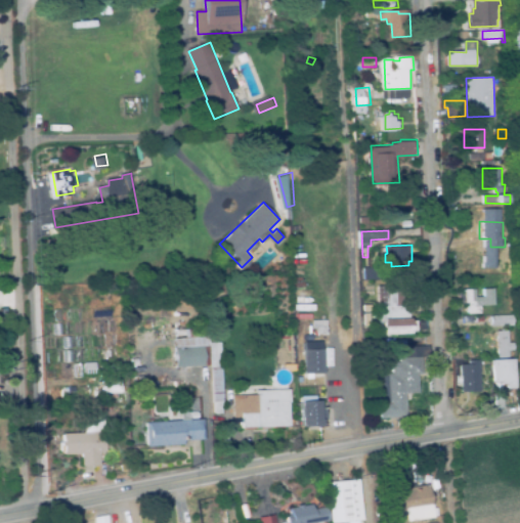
[(363,280),(362,269),(379,267),(380,279),(363,280)]
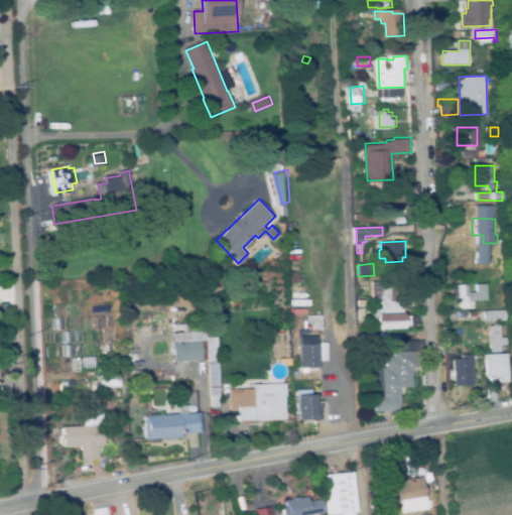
[(375,303),(374,281),(403,279),(404,301),(375,303)]
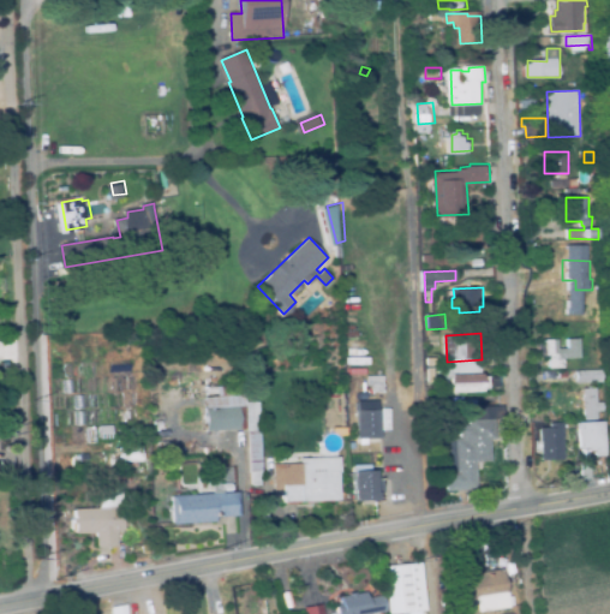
[(551,369),(551,361),(548,361),(548,345),(552,345),(552,339),(561,339),(561,349),(570,347),(570,338),(582,338),(584,359),(567,359),(567,369),(551,369)]
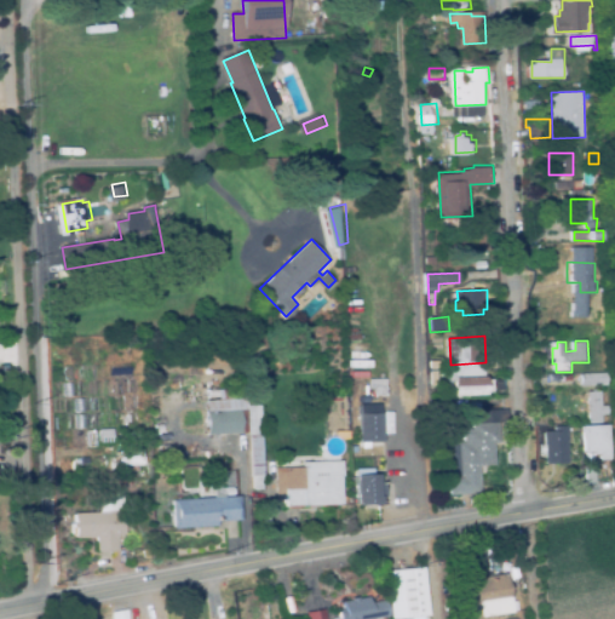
[(489,395),(455,395),(455,387),(452,387),(450,372),(463,372),(463,366),(487,366),(487,379),(505,379),(505,391),(489,391),(489,395)]
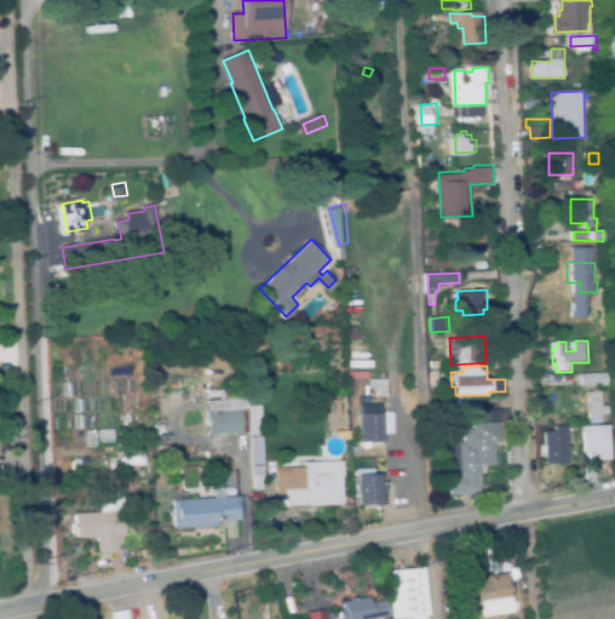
[(582,387),(582,374),(609,373),(609,385),(582,387)]
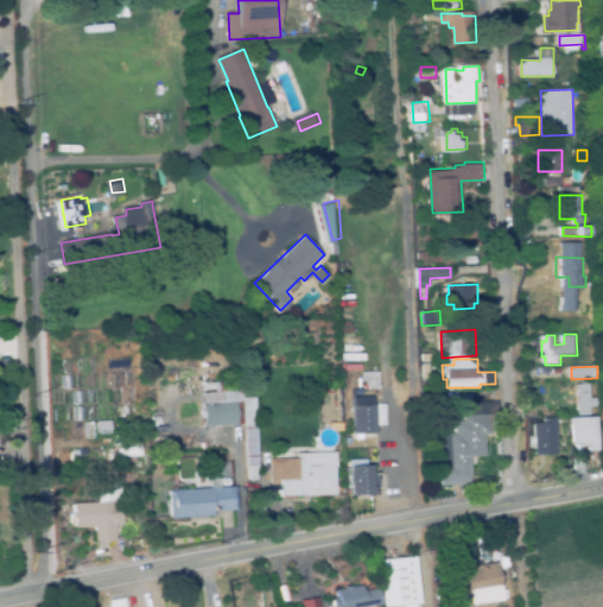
[(362,397),(362,380),(366,380),(366,372),(382,372),(382,386),(383,386),(383,396),(362,397)]
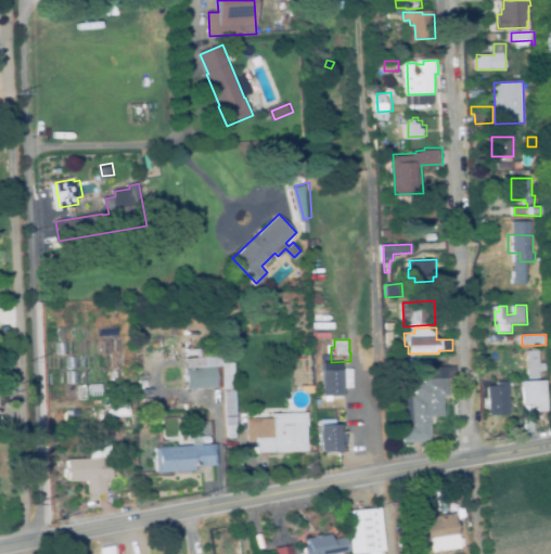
[(226,353),(226,361),(238,360),(240,386),(243,423),(240,423),(241,436),(232,436),(231,424),(229,387),(228,387),(228,385),(192,387),(190,357),(201,356),(201,346),(225,344),(226,353)]
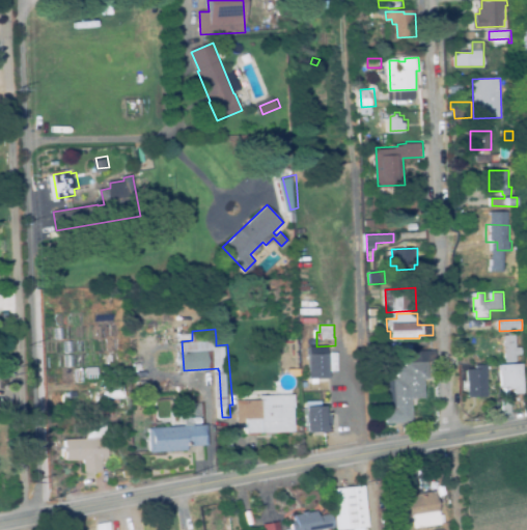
[(507,362),(506,336),(517,335),(518,362),(507,362)]
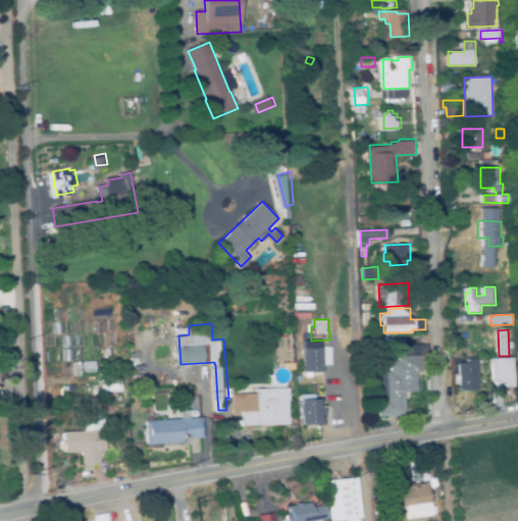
[(307,372),(305,349),(324,348),(325,371),(307,372)]
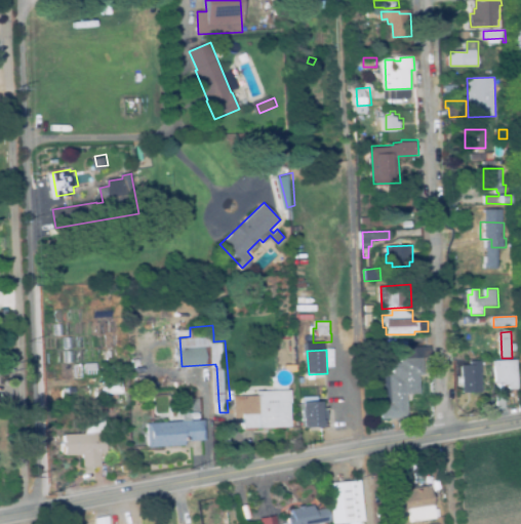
[(384,419),(383,402),(390,401),(388,374),(396,373),(395,363),(403,362),(403,358),(424,357),(426,374),(419,375),(421,394),(408,395),(410,417),(384,419)]
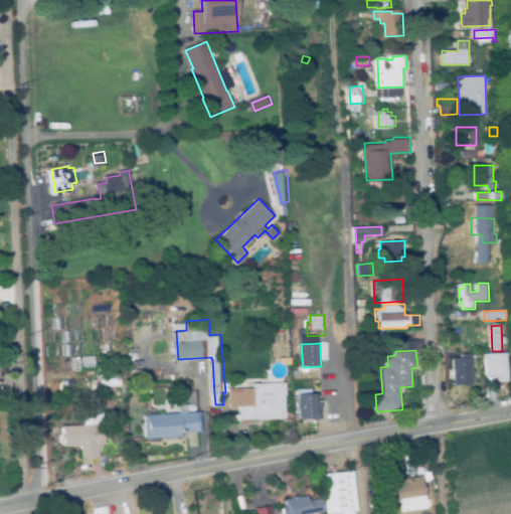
[(500,381),(500,377),(494,377),(494,375),(488,375),(487,354),(508,353),(509,381),(500,381)]
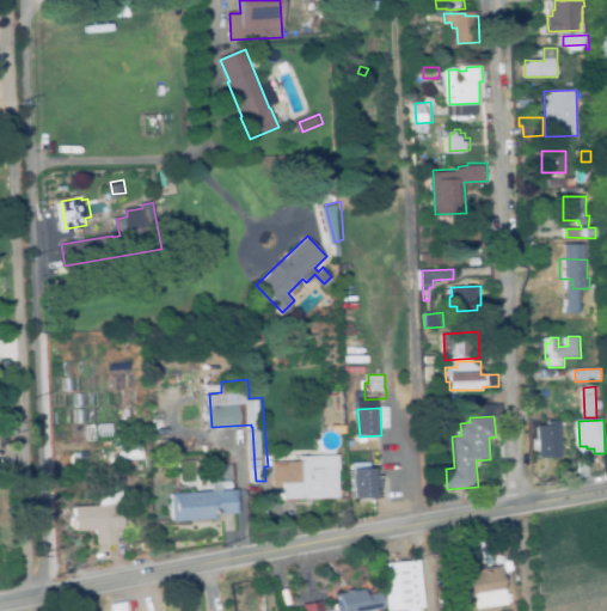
[(104,435),(103,422),(117,421),(117,435),(104,435)]
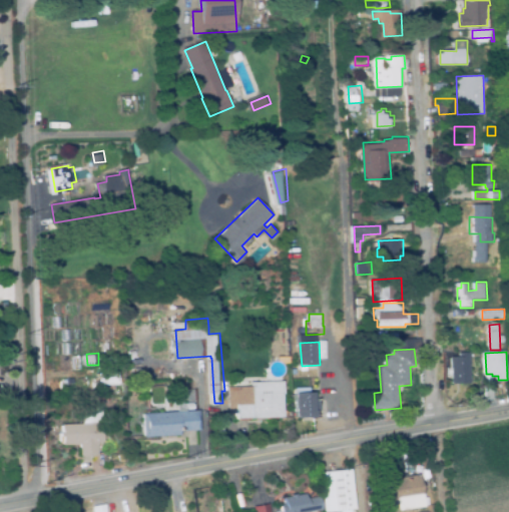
[(454,384),(453,357),(462,357),(462,353),(471,353),(472,384),(454,384)]
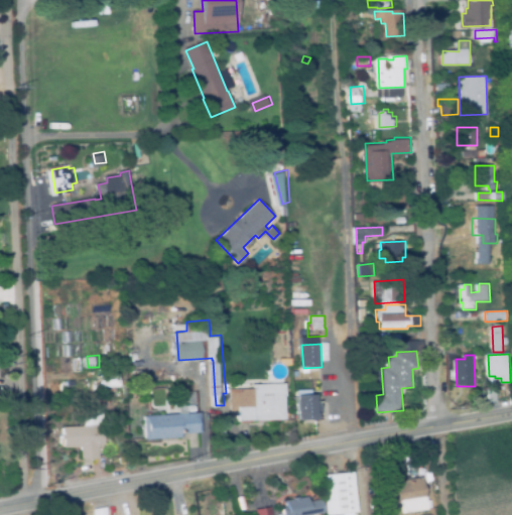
[(84,356),(85,369),(79,369),(77,357),(84,356)]
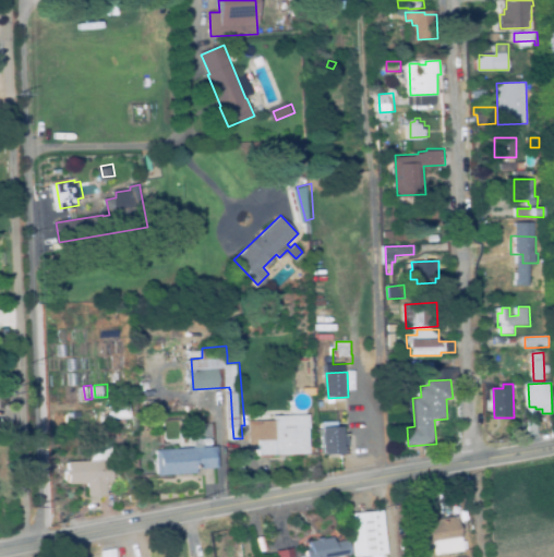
[(146,416),(146,401),(157,401),(157,408),(161,408),(161,415),(146,416)]
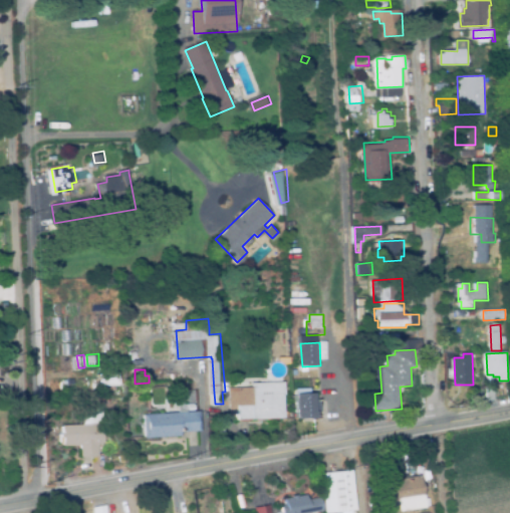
[(104,392),(103,389),(97,389),(96,383),(103,382),(103,379),(118,377),(118,379),(122,378),(123,386),(116,387),(117,391),(104,392)]
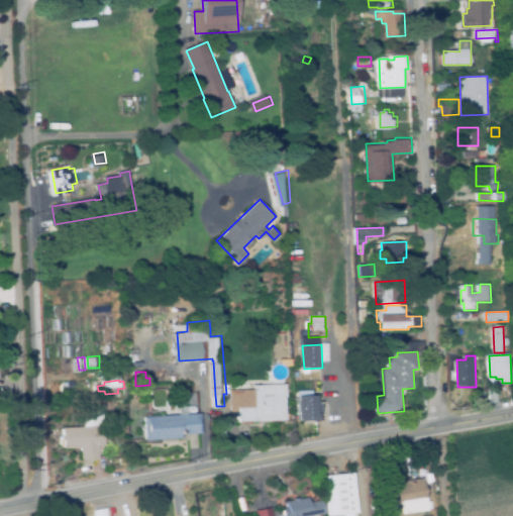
[(241,422),(241,412),(233,412),(233,390),(255,390),(255,385),(287,385),(288,422),(241,422)]
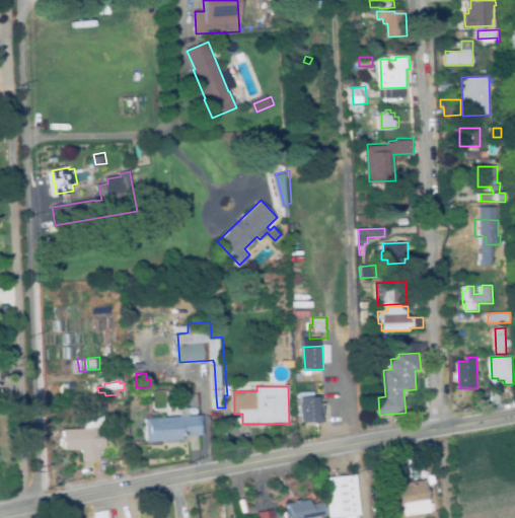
[(493,404),(493,389),(500,389),(501,403),(493,404)]
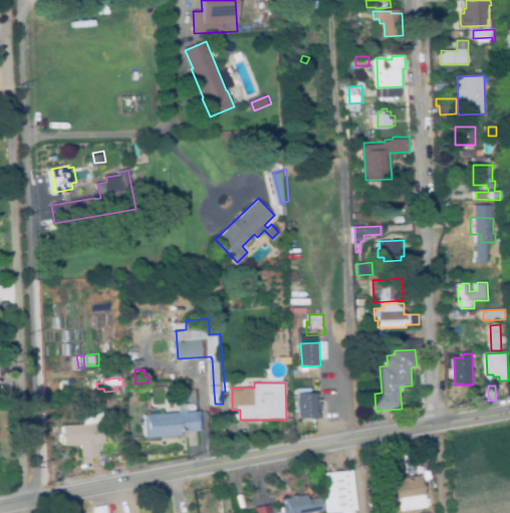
[(298,420),(296,394),(302,394),(301,390),(312,389),(312,394),(319,394),(319,402),(321,401),(322,415),(317,415),(317,419),(298,420)]
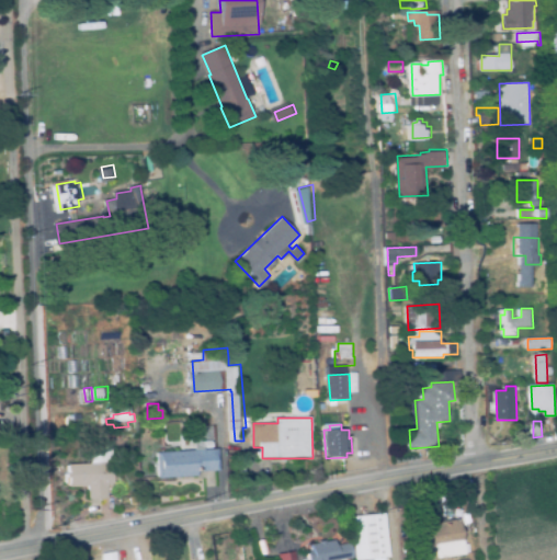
[(160,478),(159,453),(197,450),(197,442),(205,442),(206,449),(220,448),(222,470),(200,471),(200,476),(160,478)]
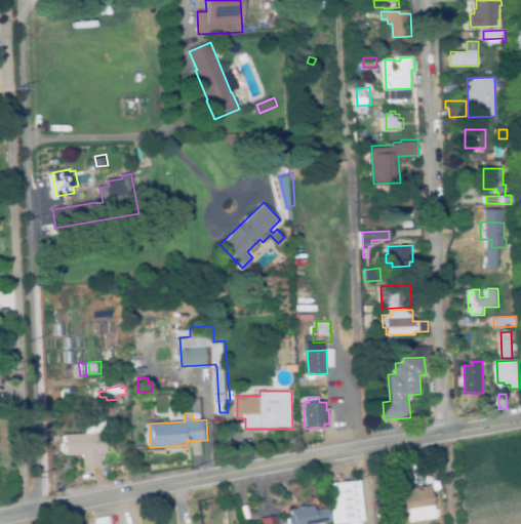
[(67,459),(65,435),(88,434),(97,418),(106,417),(109,456),(67,459)]
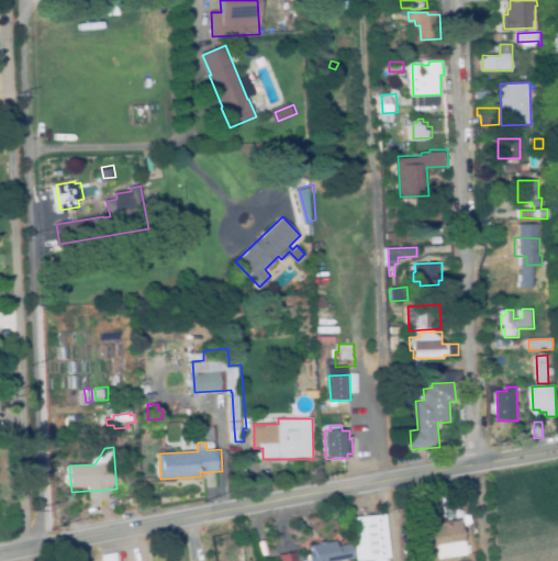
[(358,560),(354,518),(387,514),(391,558),(358,560)]
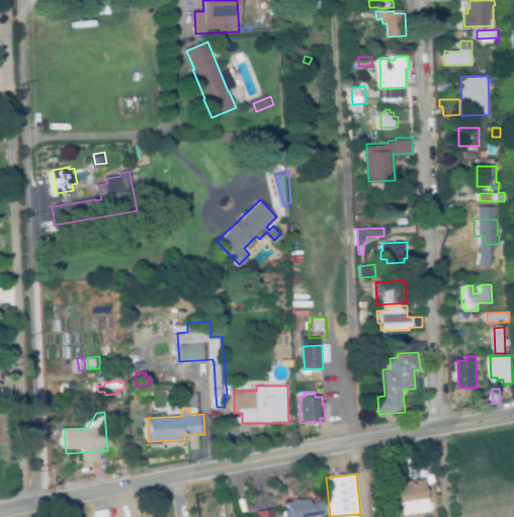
[(393,516),(386,516),(382,488),(401,486),(400,483),(427,480),(431,511),(393,516)]
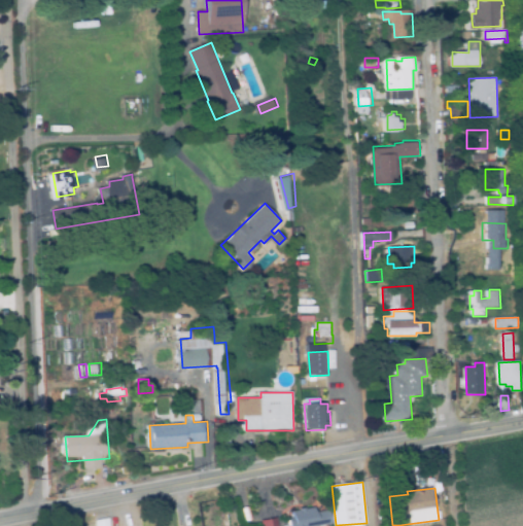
[(290,525),(290,518),(294,518),(294,511),(302,510),(302,509),(308,507),(308,509),(316,507),(317,512),(330,511),(333,525),(321,525),(290,525)]
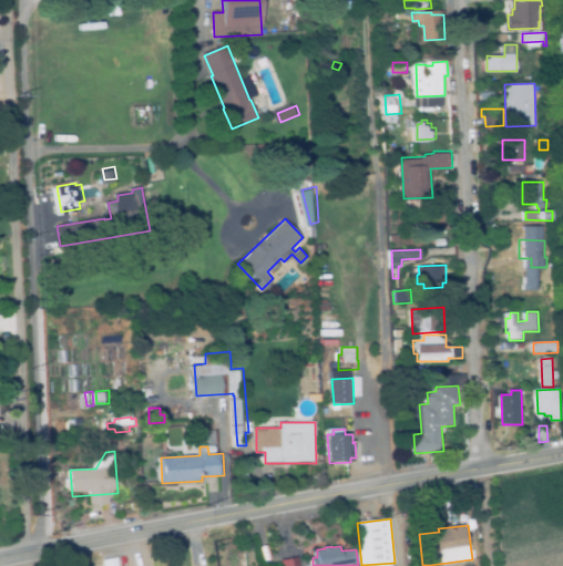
[(119,565),(118,556),(103,558),(104,565),(119,565)]
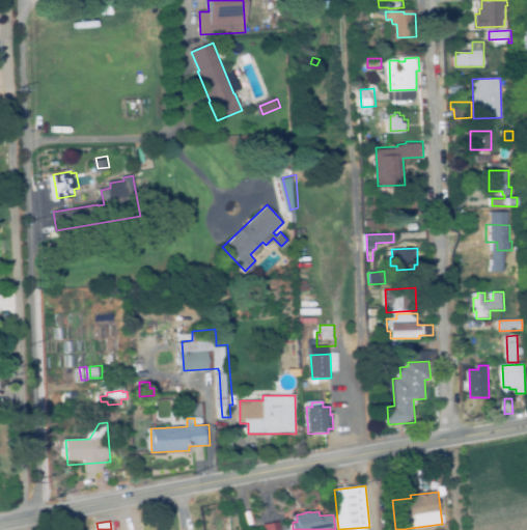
[(266,522),(266,529),(282,529),(281,521),(266,522)]
